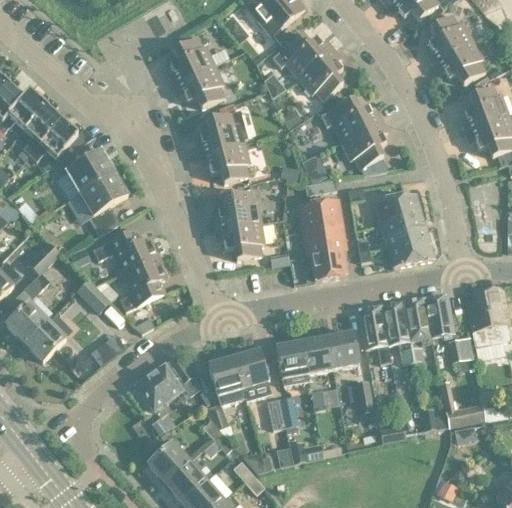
[(250,0),(245,4),(271,35),(305,7),(299,0),(250,0)]
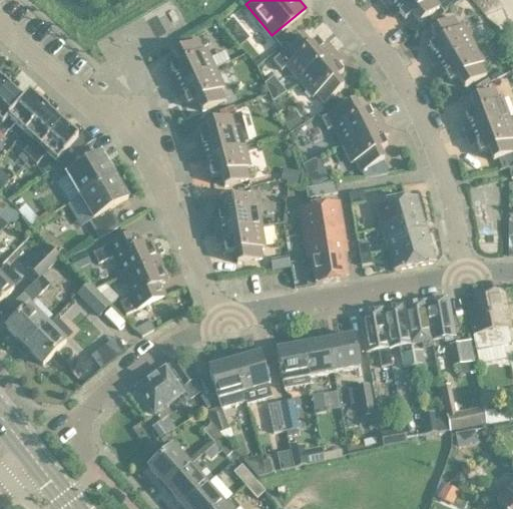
[(391,0),(386,4),(394,13),(398,10),(404,17),(412,10),(420,19),(439,3),(436,0),(391,0)]
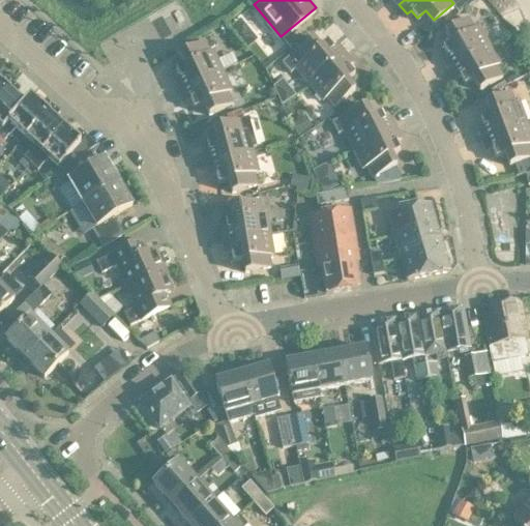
[(447,65),(489,41),(478,23),(473,25),(467,15),(444,28),(450,38),(442,44),(446,52),(441,55),(447,65)]
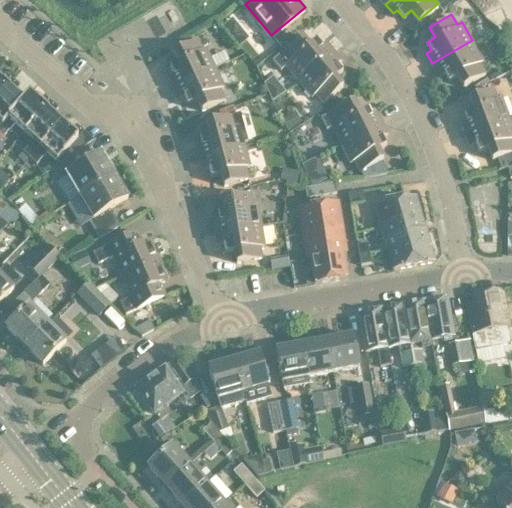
[(300,33),(280,49),(272,57),(280,67),(285,63),(298,78),(333,48),(326,39),(321,43),(315,36),(308,42),(300,33)]
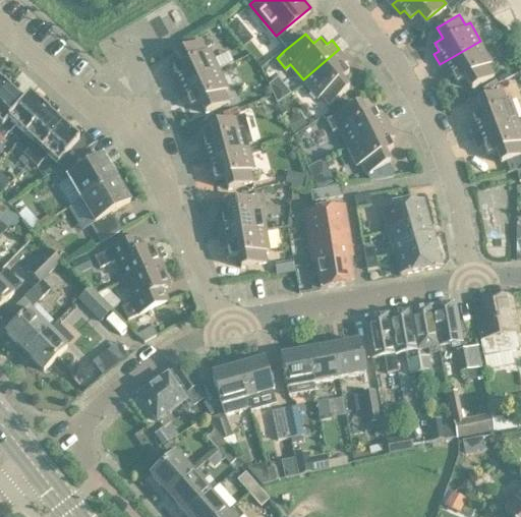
[(176,87),(219,66),(209,47),(205,49),(199,38),(176,49),(181,60),(172,64),(176,72),(170,75),(176,87)]
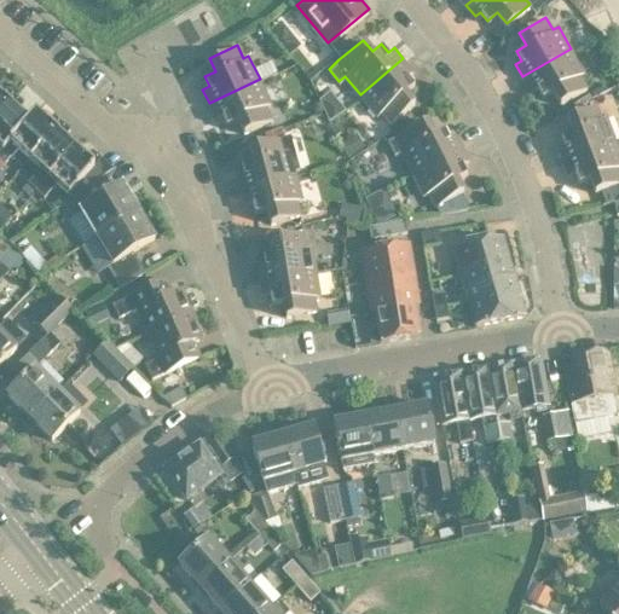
[(584,70),(571,48),(522,76),(530,90),(536,86),(542,94),(553,88),(560,102),(586,86),(579,73),(584,70)]
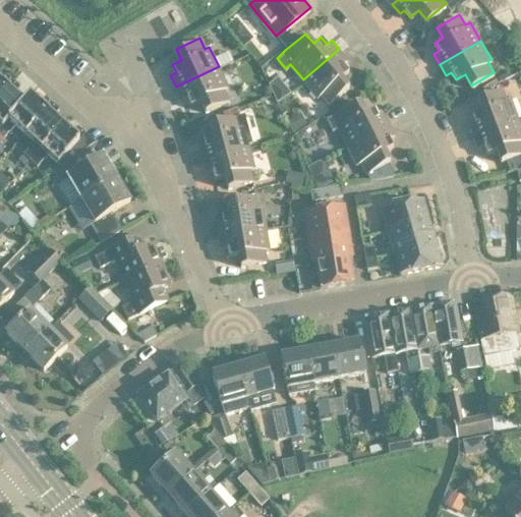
[(339,49),(303,79),(316,96),(321,93),(329,102),(348,85),(340,75),(348,69),(343,62),(347,58),(339,49)]
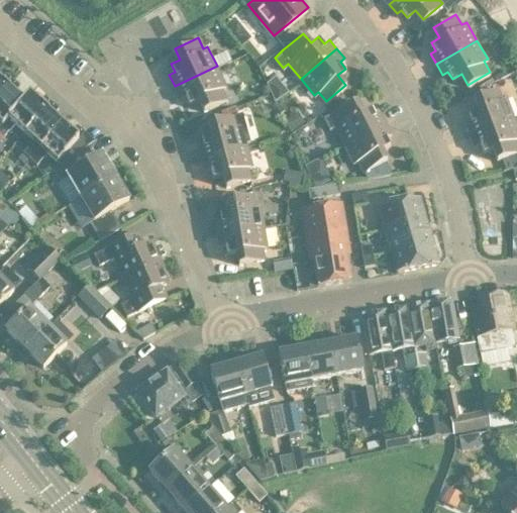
[(226,85),(217,66),(175,86),(180,96),(185,94),(189,102),(198,98),(203,109),(227,98),(221,87),(226,85)]
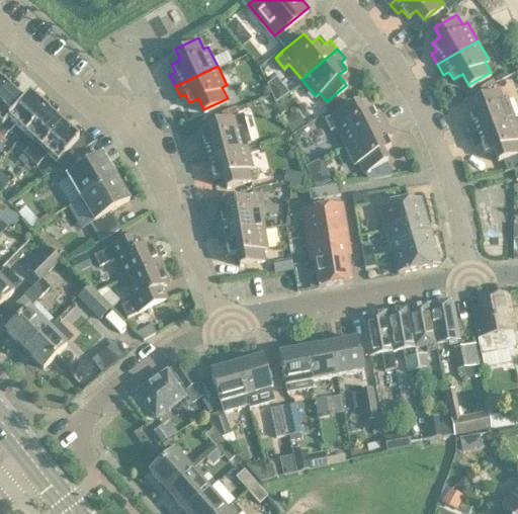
[(0,90),(12,77),(6,71),(0,76),(0,90)]
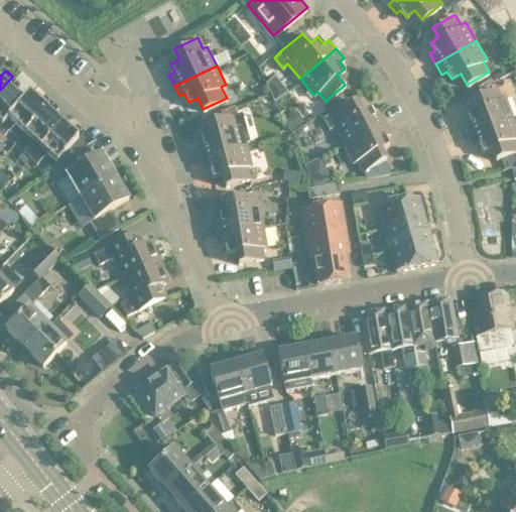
[(12,77),(0,90),(0,122),(22,99),(22,98),(13,90),(19,83),(12,77)]
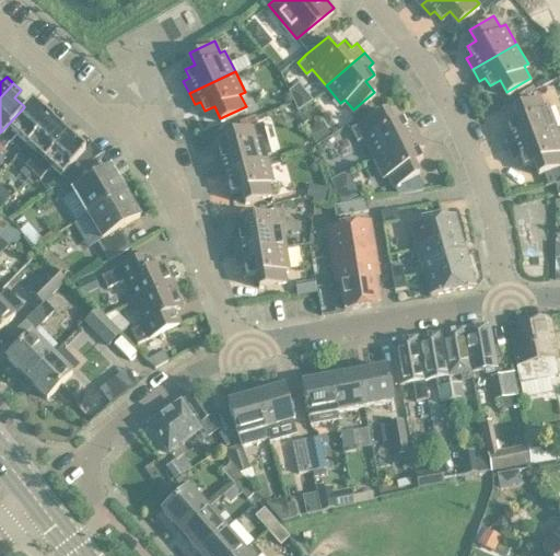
[(509,143),(557,126),(548,104),(544,106),(538,94),(513,104),(517,116),(506,119),(510,129),(504,131),(509,143)]
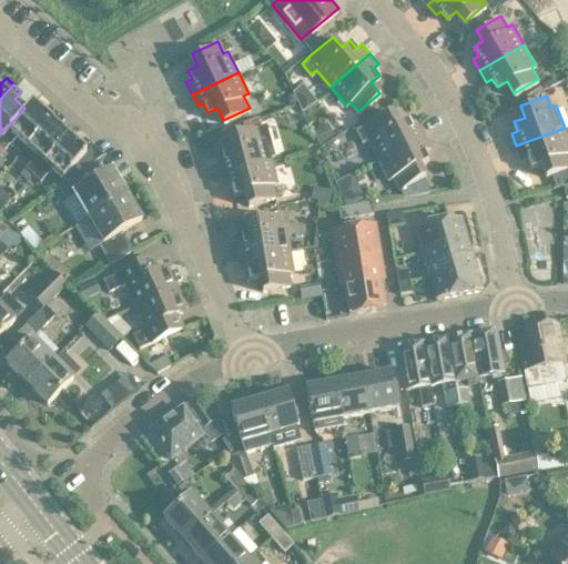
[(31,100),(24,108),(24,109),(0,134),(0,141),(4,147),(16,134),(26,143),(57,109),(49,102),(42,110),(31,100)]
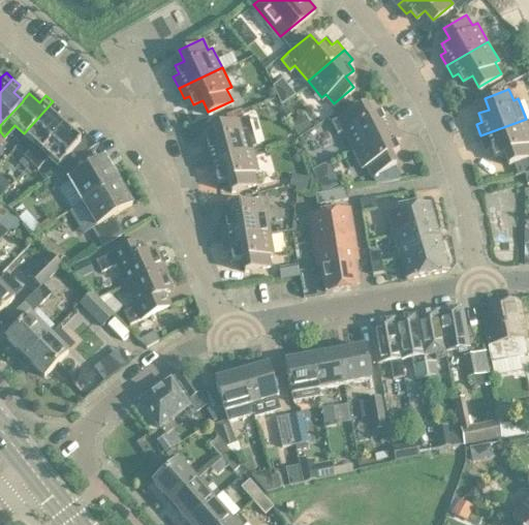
[(53,101),(24,133),(34,143),(24,153),(30,159),(62,124),(53,116),(60,109),(53,101)]
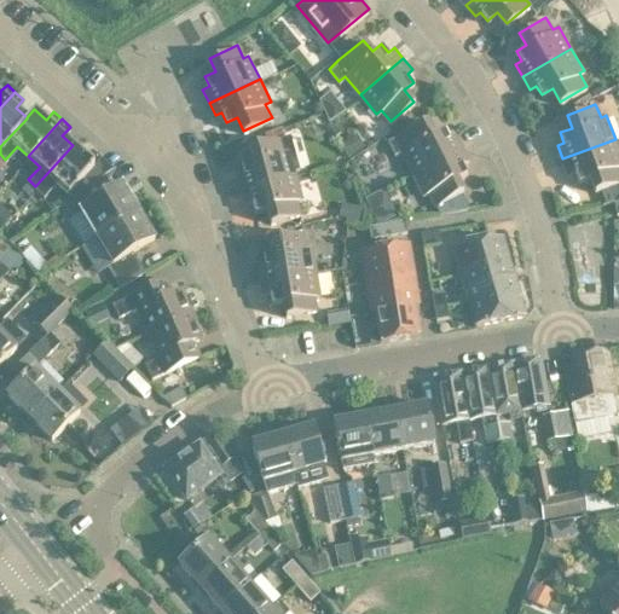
[(411,171),(462,145),(455,132),(449,135),(444,126),(433,132),(426,119),(387,138),(394,152),(400,149),(411,171)]
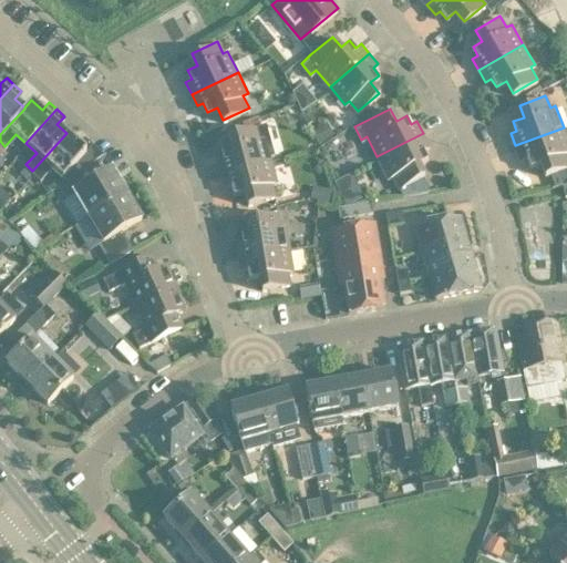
[(266,122),(256,125),(228,132),(232,145),(220,147),(223,157),(217,160),(220,172),(270,157),(269,154),(274,152),(266,122)]
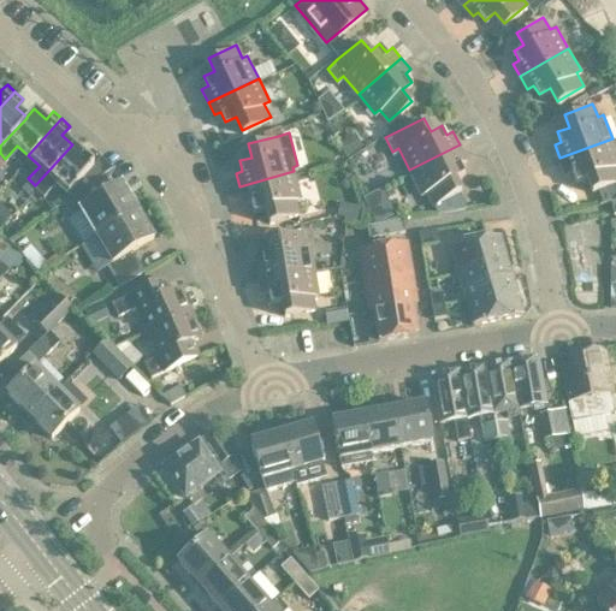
[(615,149),(612,138),(560,158),(564,171),(572,168),(575,179),(587,175),(592,189),(615,178),(615,165),(615,164),(615,149)]
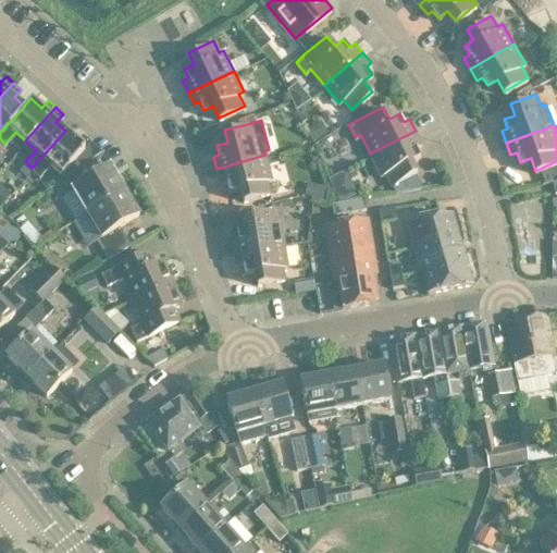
[(65,131),(32,168),(39,175),(50,163),(61,172),(84,147),(90,139),(83,132),(75,139),(65,131)]
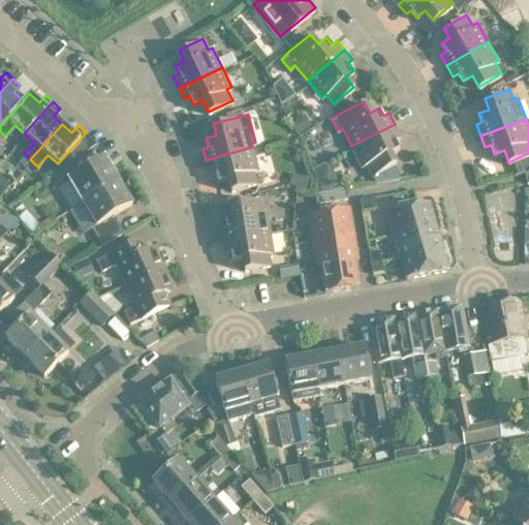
[(400,135),(395,124),(351,146),(361,165),(366,163),(372,174),(395,161),(390,151),(399,146),(395,137),(400,135)]
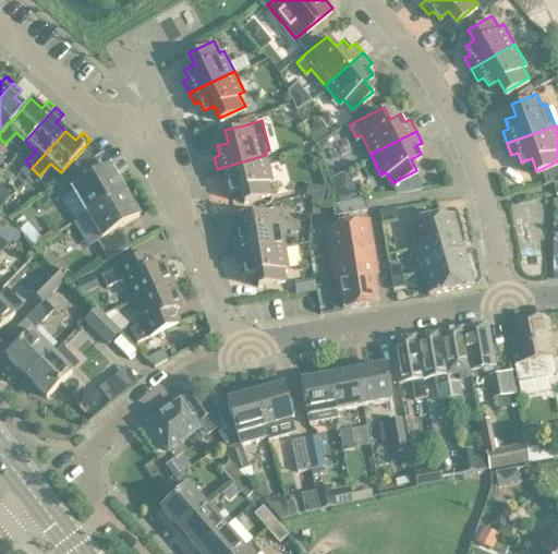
[(87,211),(124,188),(109,164),(101,168),(94,155),(85,160),(58,179),(65,191),(73,187),(87,211)]
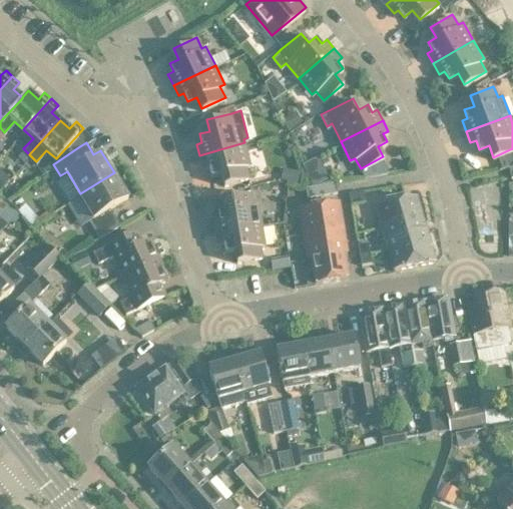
[(250,163),(244,142),(199,155),(202,167),(208,165),(211,174),(220,171),(224,182),(248,175),(245,164),(250,163)]
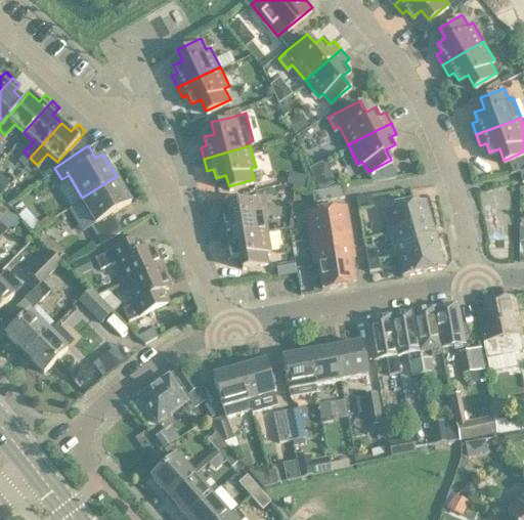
[(324,156),(309,162),(318,183),(334,177),(324,156)]
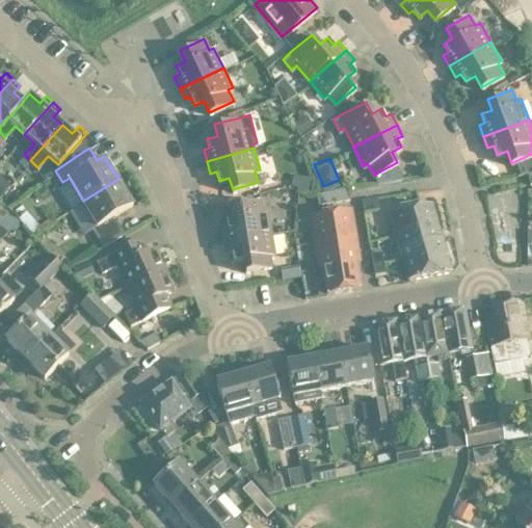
[(132,203),(118,179),(83,201),(96,222),(91,225),(103,244),(124,231),(113,213),(132,203)]
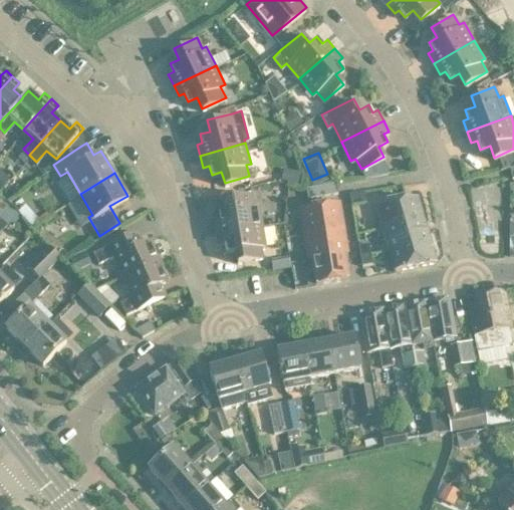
[(337,191),(335,181),(335,180),(325,181),(327,192),(337,191)]
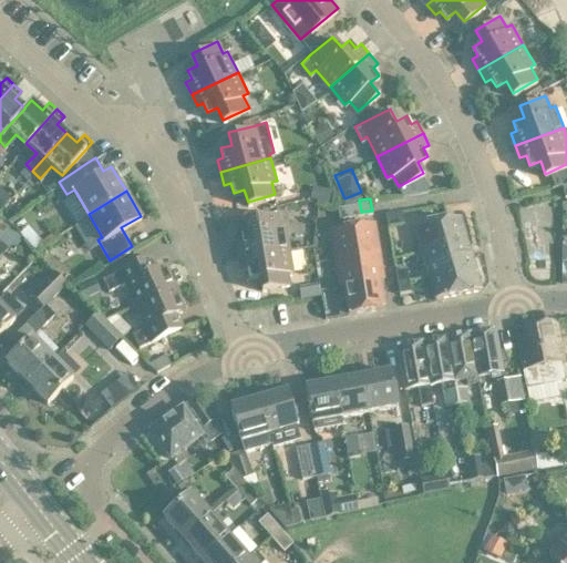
[(359,200),(348,202),(350,214),(361,212),(359,200)]
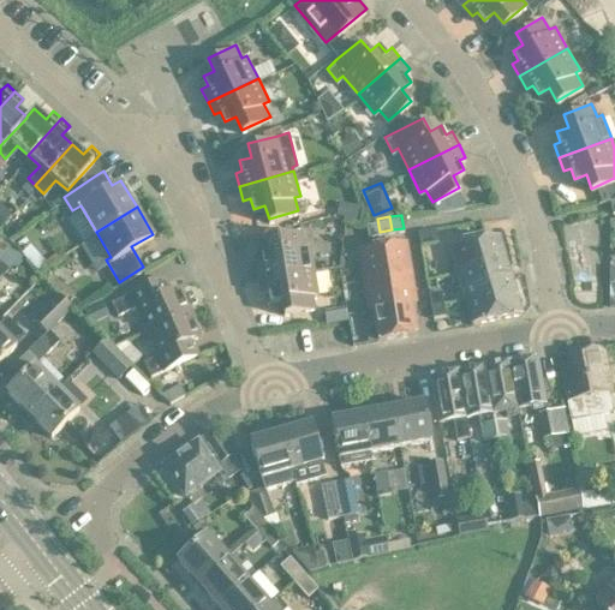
[(380,232),(377,219),(366,221),(368,234),(380,232)]
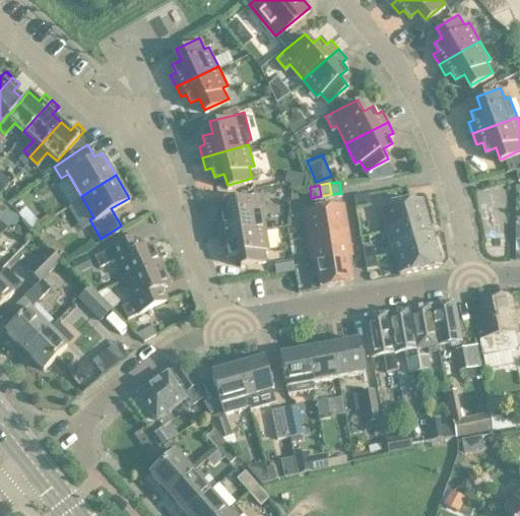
[(370,201),(368,191),(353,193),(354,204),(370,201)]
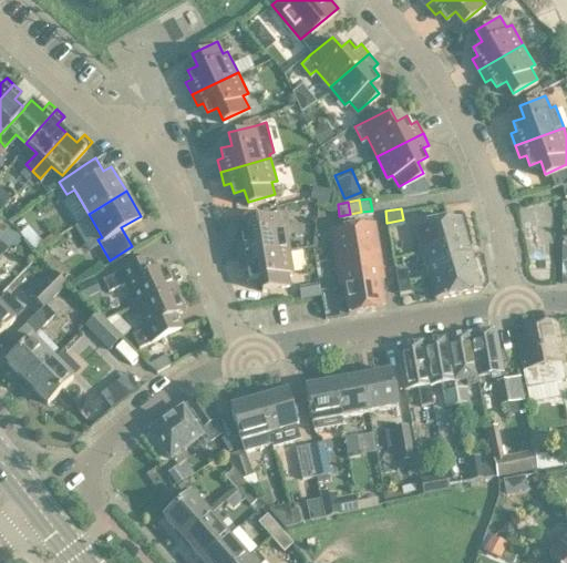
[(238,254),(289,246),(285,223),(279,224),(277,211),(249,215),(251,228),(240,231),(243,241),(236,242),(238,254)]
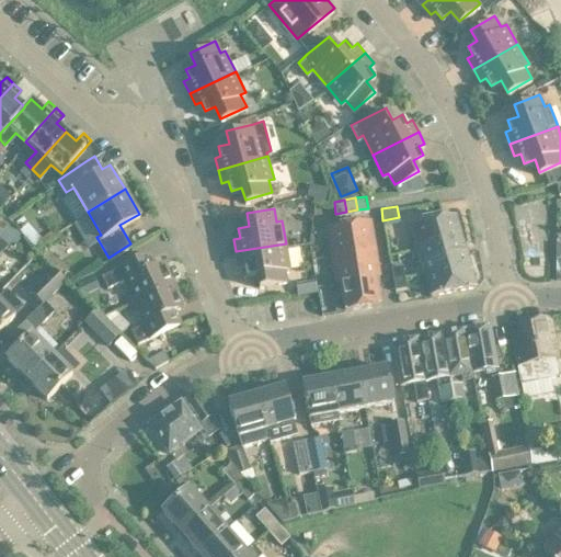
[(0,230),(11,220),(0,209),(0,230)]
